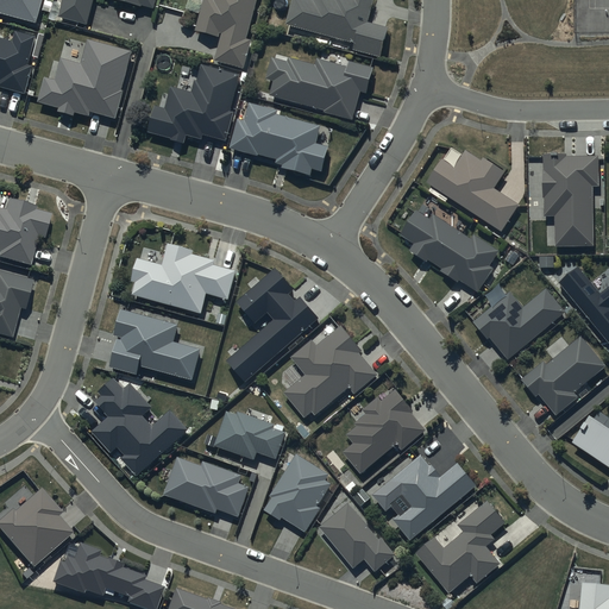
[(0,0),(0,13),(37,24),(43,0),(0,0)]
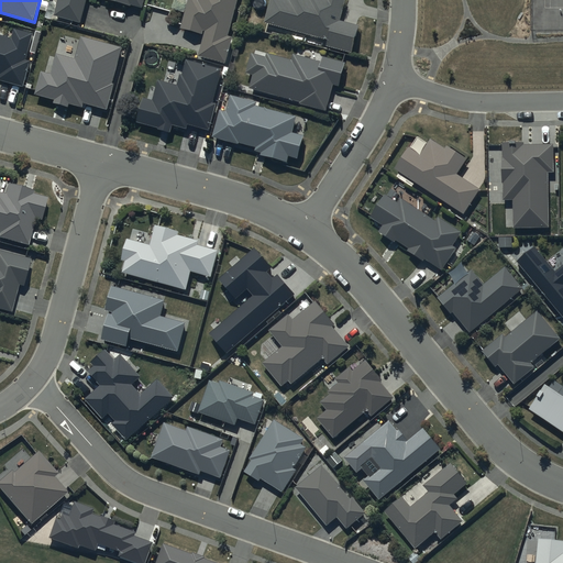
[(58,0),(55,15),(80,23),(87,0),(103,0),(131,7),(131,4),(143,8),(144,0),(58,0)]
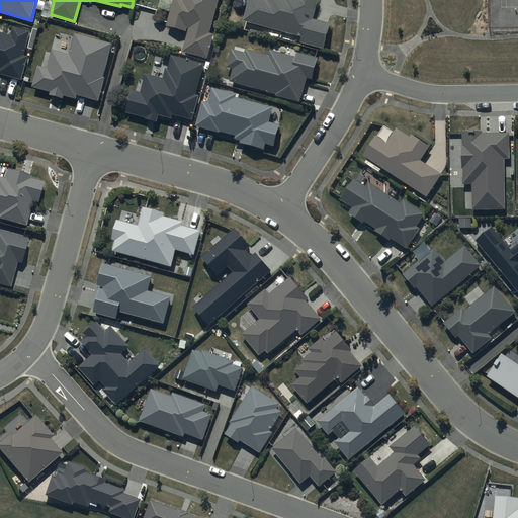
[(218,0),(173,0),(166,26),(188,32),(183,52),(207,58),(213,34),(209,33),(218,0)]
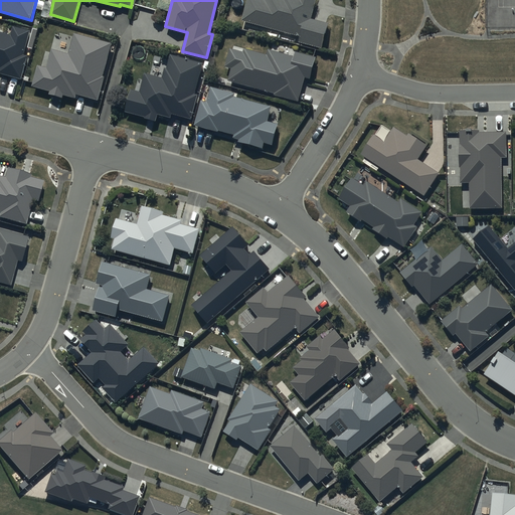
[(265,0),(246,0),(241,20),(300,36),(298,42),(321,48),(328,23),(311,19),(315,0),(265,0),(266,0),(265,0)]
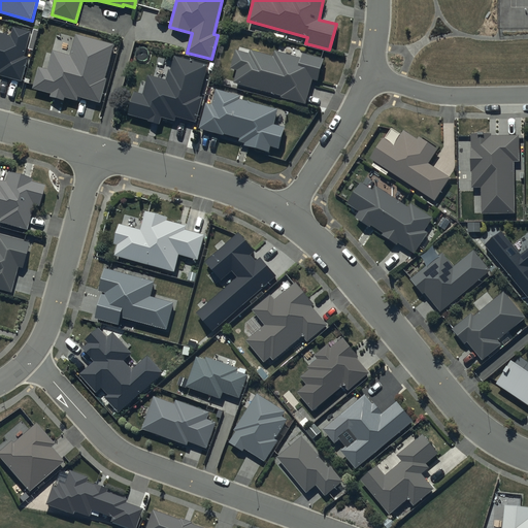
[(31,31),(12,26),(9,35),(0,32),(0,75),(21,81),(28,58),(24,57),(31,31)]
